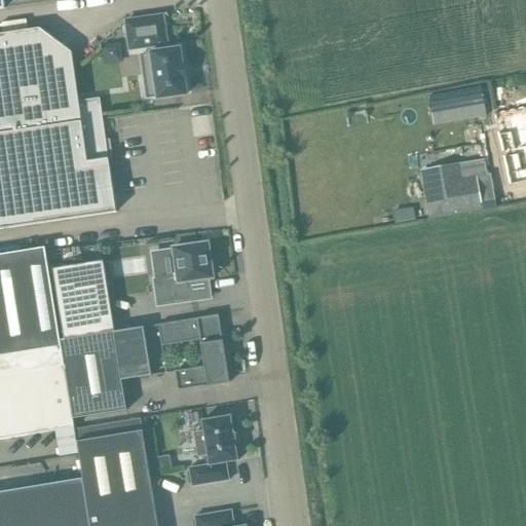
[(153,46),(154,52),(151,52),(158,99),(187,95),(180,48),(164,50),(163,45),(166,44),(163,15),(126,22),(130,49),(153,46)]
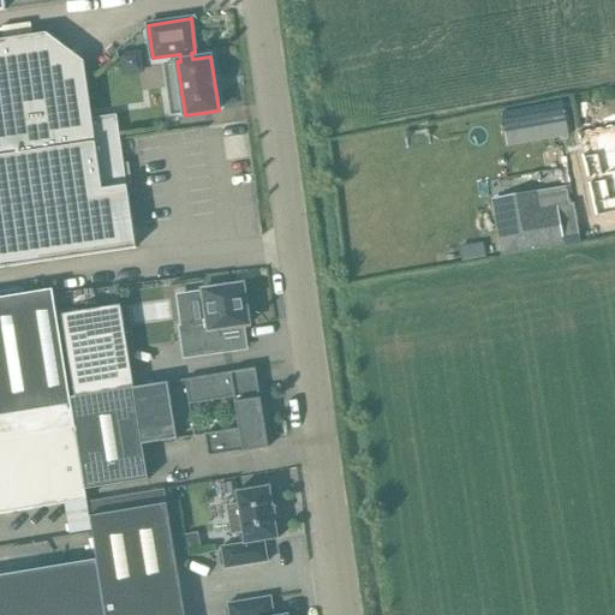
[(0,268),(137,248),(118,114),(91,118),(84,64),(45,34),(0,40),(0,268)]
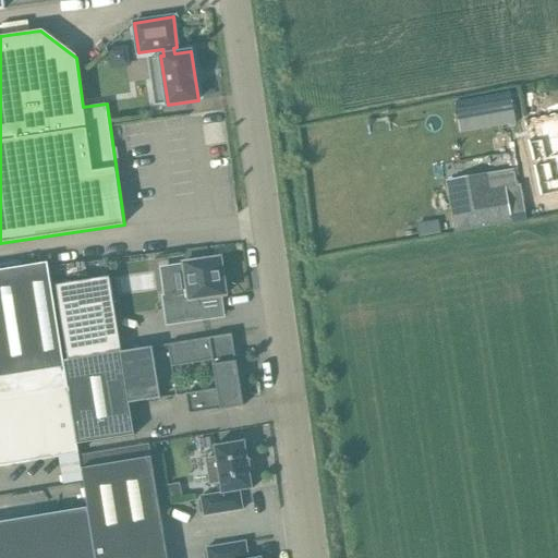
[(511,93),(456,102),(460,134),(517,124),(511,93)]
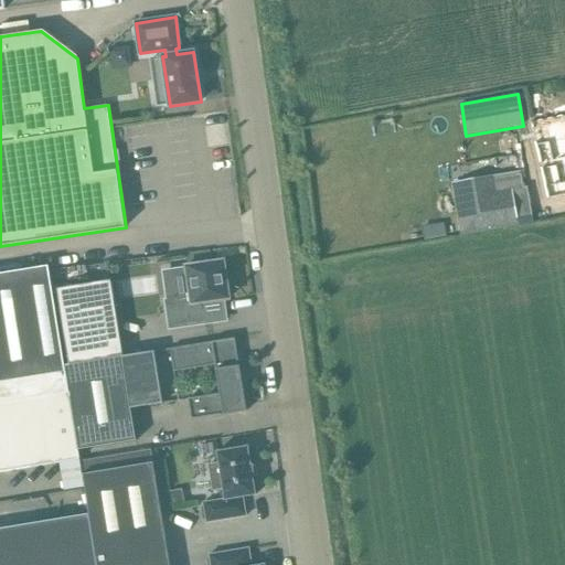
[(564,117),(531,125),(541,169),(544,168),(545,174),(543,174),(550,202),(564,198),(564,117)]
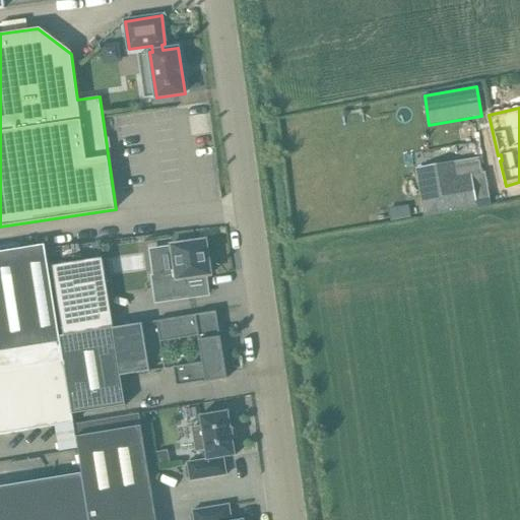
[(477,207),(471,176),(456,178),(453,161),(420,168),(429,215),(477,207)]
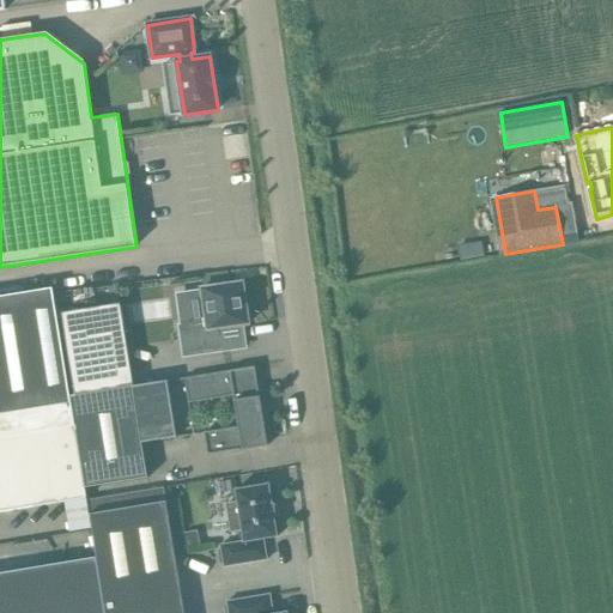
[(481,242),(459,246),(461,260),(484,256),(481,242)]
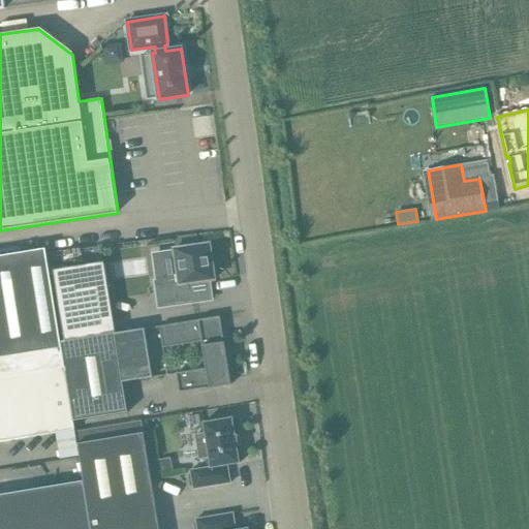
[(175,279),(174,278),(154,281),(158,309),(194,304),(191,287),(188,288),(188,284),(214,280),(209,245),(175,250),(179,279),(175,279)]
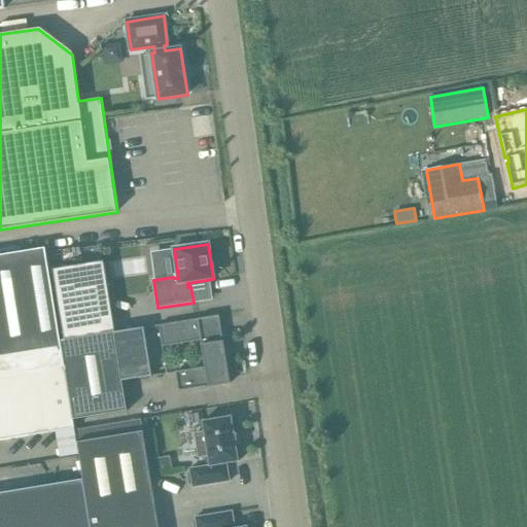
[(45,248),(0,255),(0,376),(65,365),(60,341),(46,252),(45,248)]
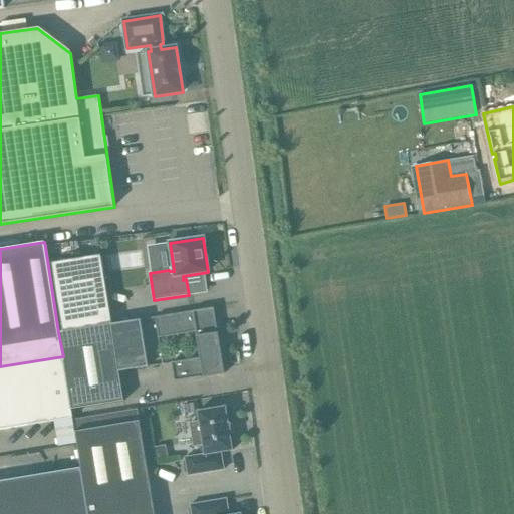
[(112,324),(101,255),(51,263),(63,332),(112,324)]
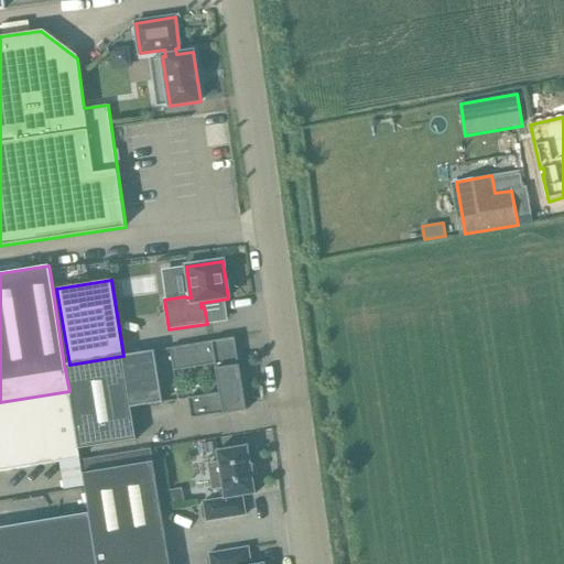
[(215,365),(219,393),(187,399),(191,420),(246,411),(235,338),(212,342),(215,365)]
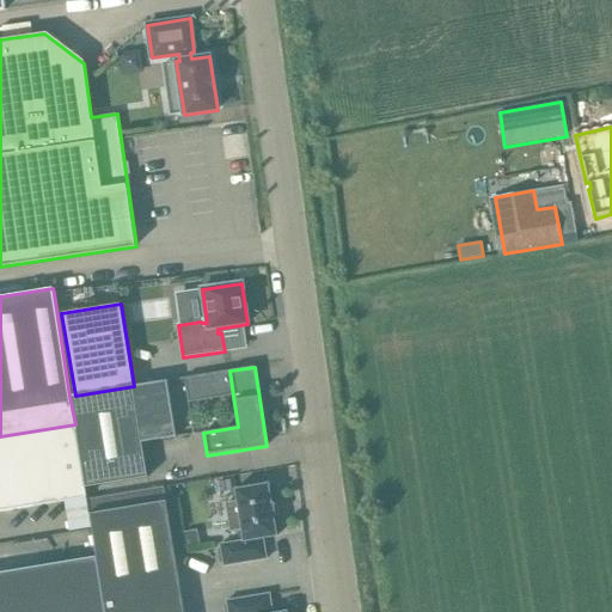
[(230,371),(184,378),(188,403),(233,396),(230,371)]
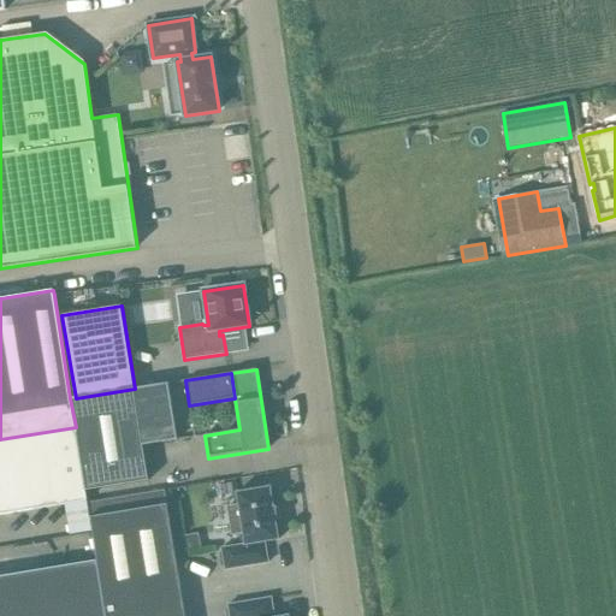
[(76,398),(70,398),(76,427),(86,490),(148,480),(143,445),(177,439),(169,383),(135,389),(76,398)]
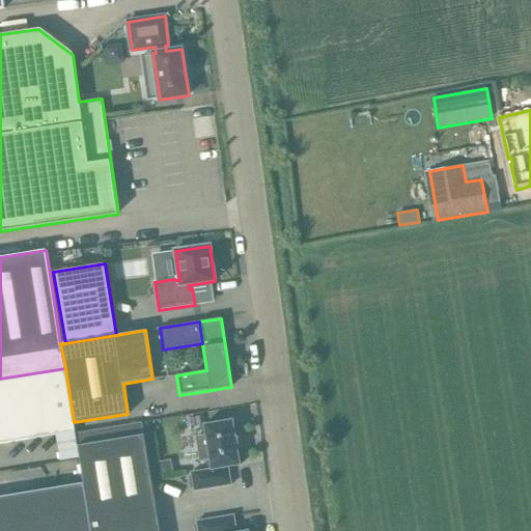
[(74,422),(65,368),(0,379),(0,443),(75,431),(74,422)]
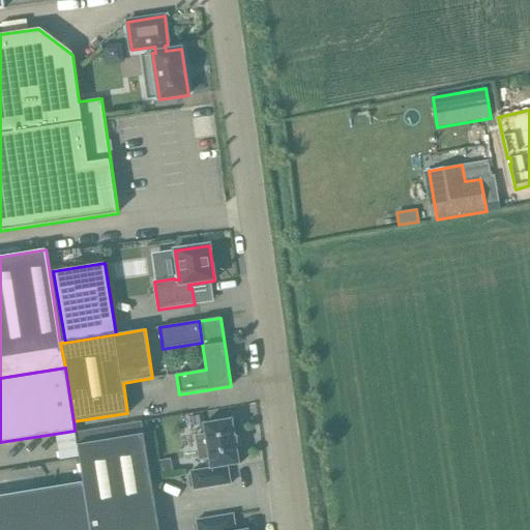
[(232,419),(204,424),(206,435),(196,437),(200,461),(209,459),(211,469),(190,472),(195,491),(231,484),(228,467),(240,465),(232,419)]
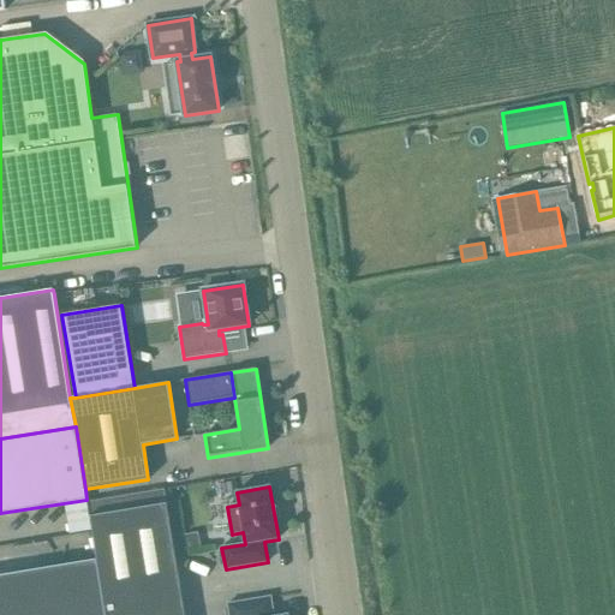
[(96,560),(105,605),(181,593),(167,503),(90,515),(97,560),(96,560)]
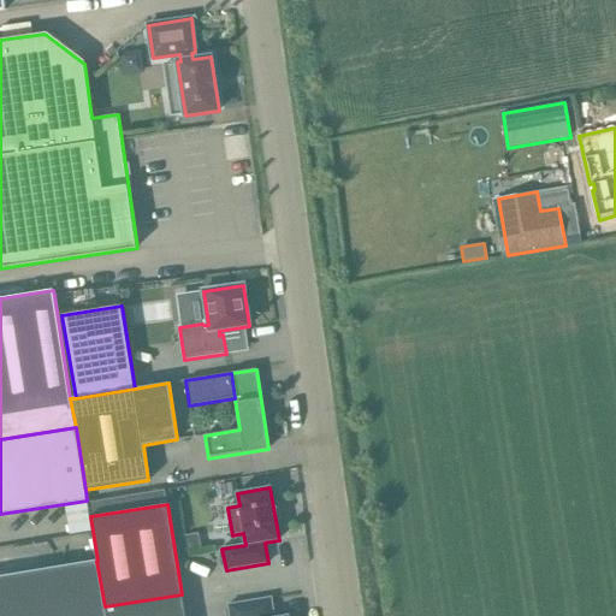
[(0,615),(105,615),(105,606),(96,561),(0,576),(0,615)]
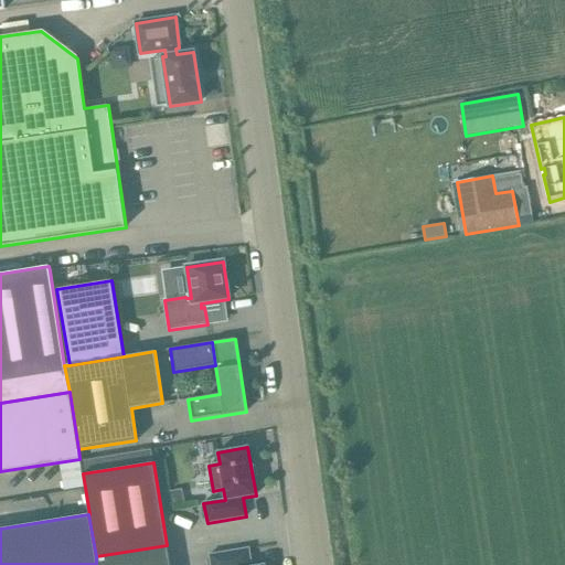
[(170,564),(167,545),(96,556),(96,564),(170,564)]
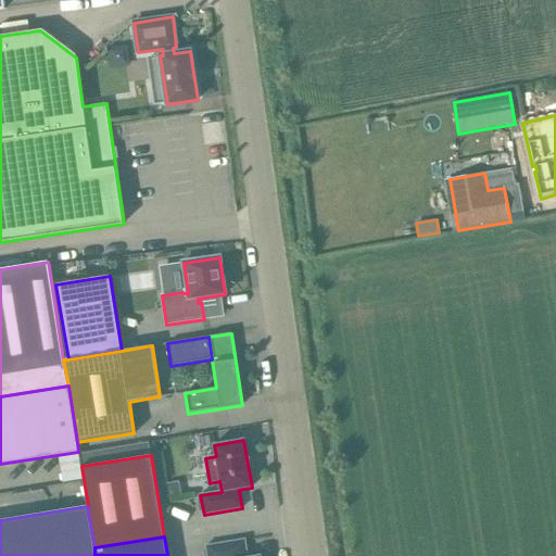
[(206,546),(206,547),(207,555),(260,555),(261,555),(258,555),(248,555),(245,541),(245,540),(243,540),(209,546),(209,545),(206,546)]
